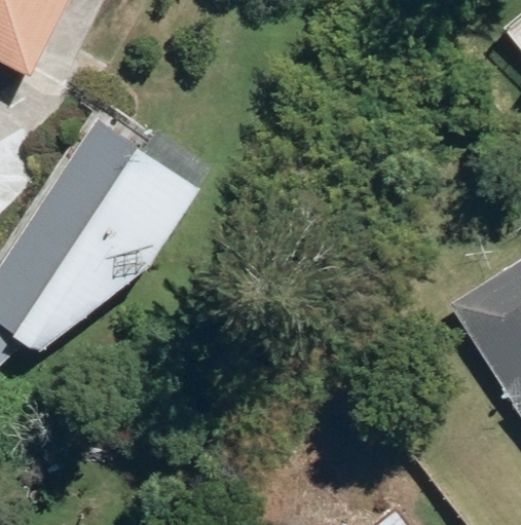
[(0,60),(29,74),(66,0),(0,0),(0,60)]
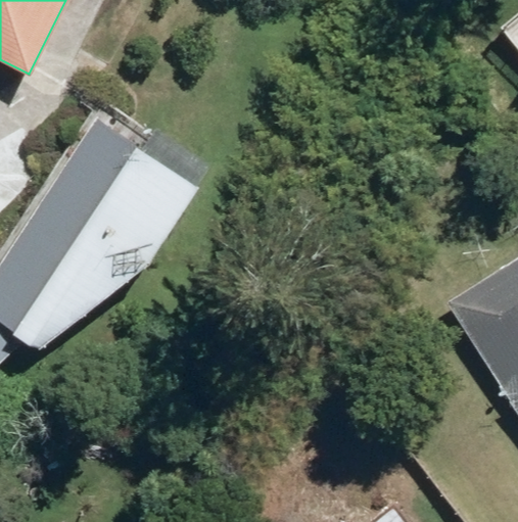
[(95,113),(0,256),(0,319),(41,348),(153,262),(215,163),(154,124),(141,145),(95,113)]
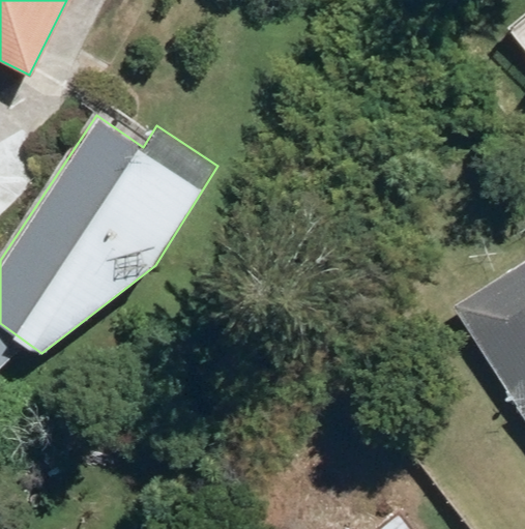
[(524,256),(450,303),(524,421),(524,256)]
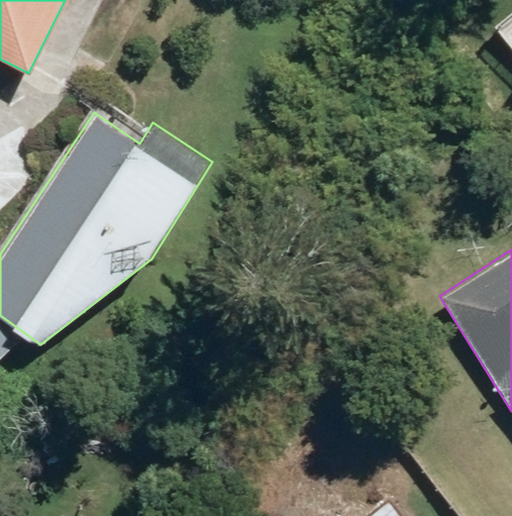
[(0,354),(19,337),(0,316),(0,354)]
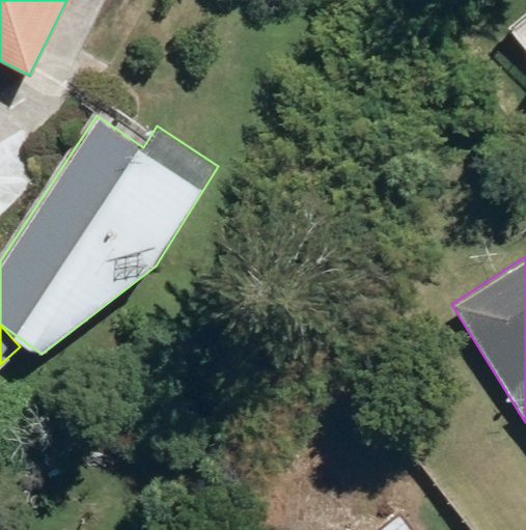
[(416,529),(402,511),(377,529),(416,529)]
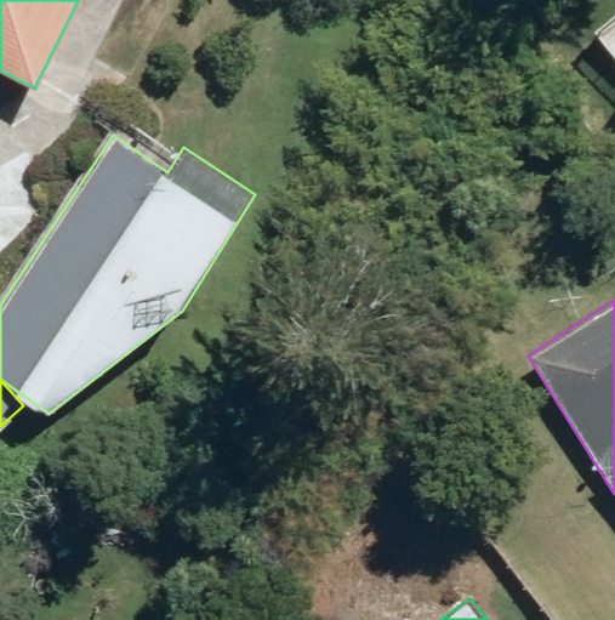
All buildings are outlined.
